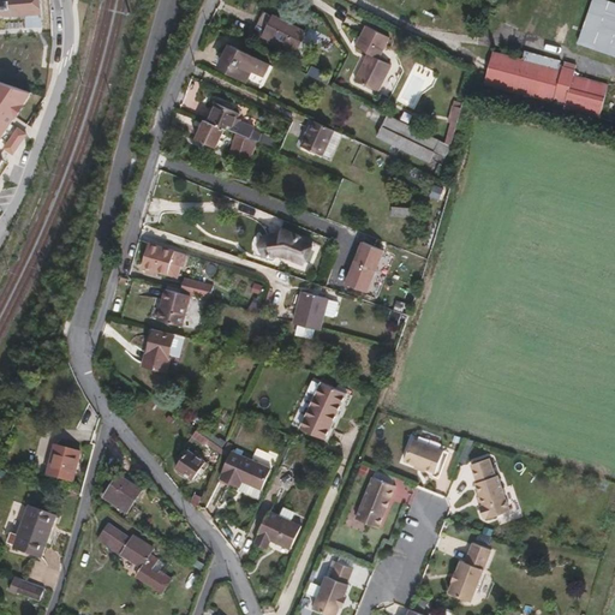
[(0,0),(0,16),(24,15),(25,28),(39,27),(39,17),(40,16),(39,0),(0,0)]
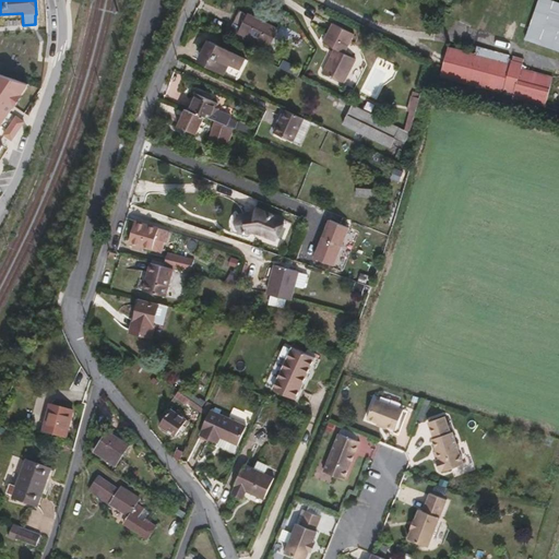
[(558,0),(537,0),(530,30),(558,36),(558,0)]
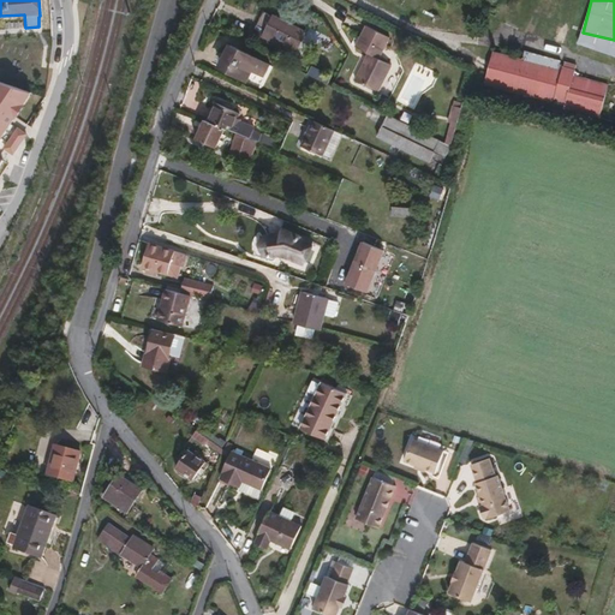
[(273,18),(263,13),(254,30),(261,34),(260,37),(284,49),(286,45),(264,34),(273,18)]
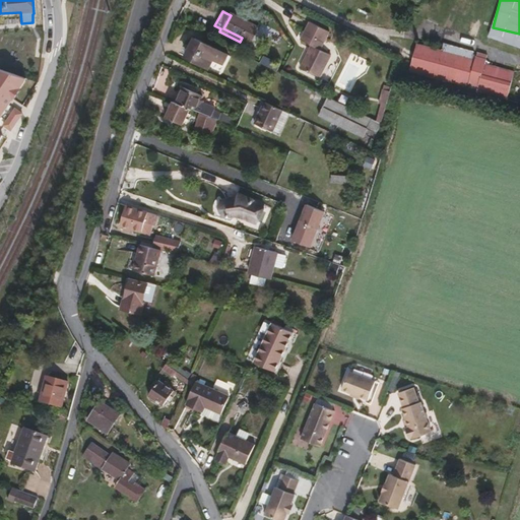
[(248,41),(255,27),(231,15),(223,28),(242,38),(248,41)]
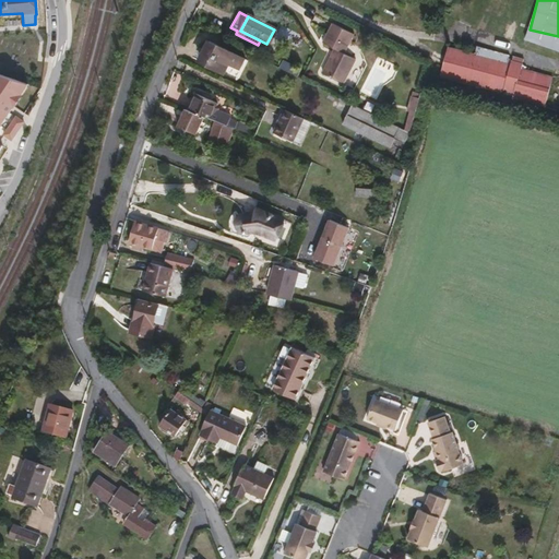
[(355,34),(334,23),(323,45),(335,50),(345,55),(355,34)]
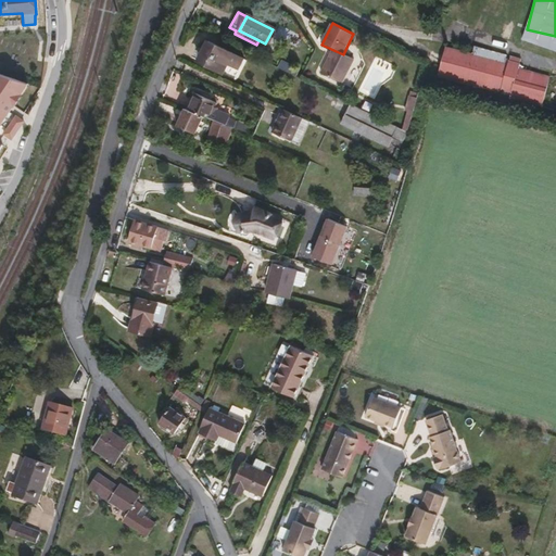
[(189,57),(210,66),(215,55),(220,59),(228,62),(232,53),(200,36),(189,57)]
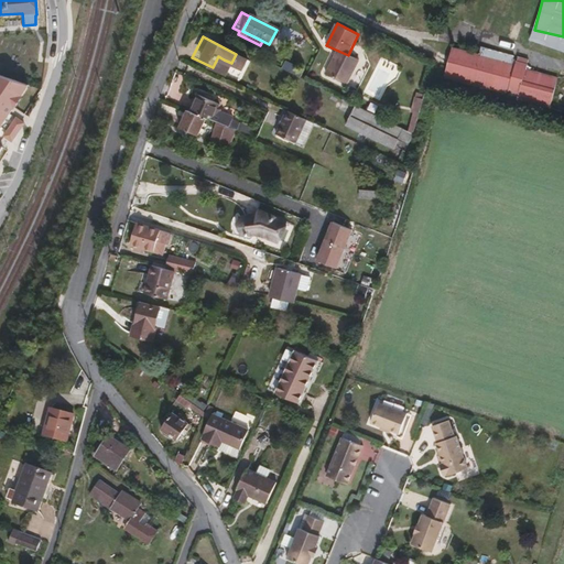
[(563,49),(531,40),(529,47),(563,57),(563,49)]
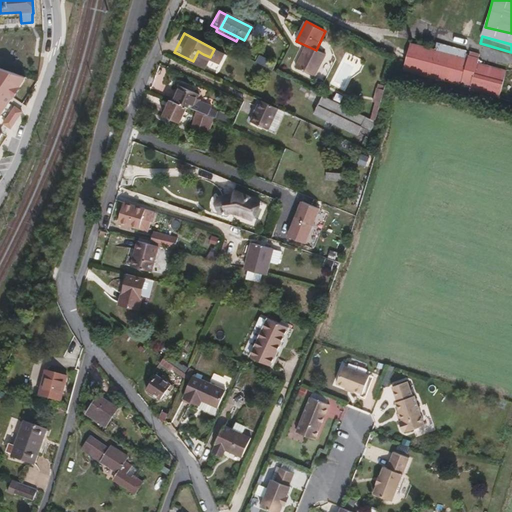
[(435,48),(412,42),(405,68),(452,80),(454,73),(464,76),(462,80),(472,83),(471,88),(501,96),(508,69),(478,61),(481,52),(437,40),(435,48)]
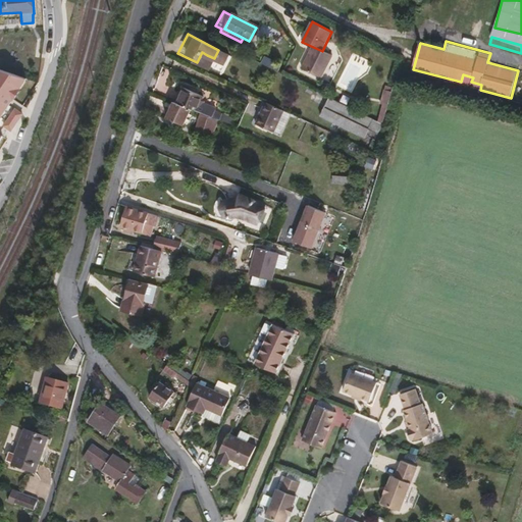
[(302,69),(321,79),(332,57),(322,51),(313,47),(302,69)]
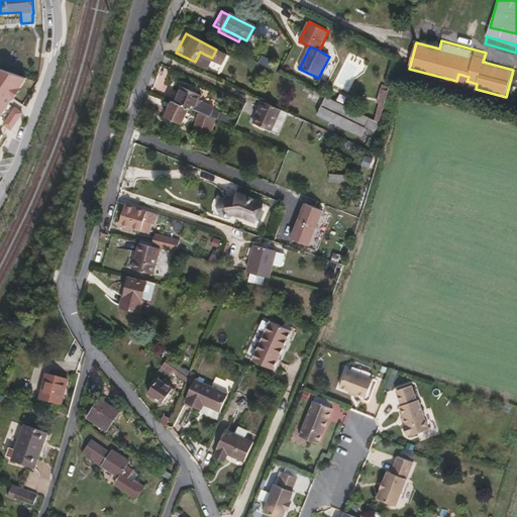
[(195,62),(200,64),(205,55),(200,52),(195,62)]
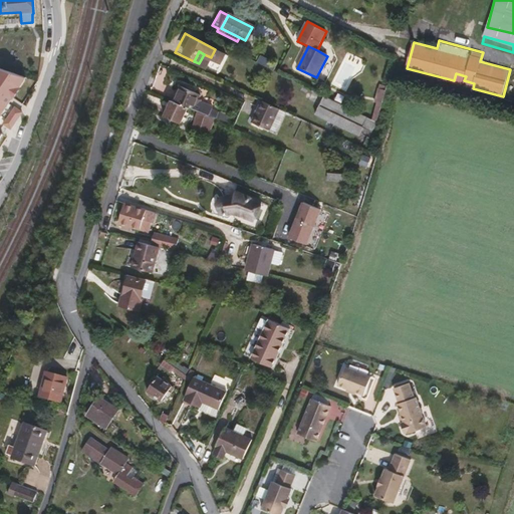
[(0,66),(0,142),(6,133),(0,127),(0,122),(31,77),(0,66)]
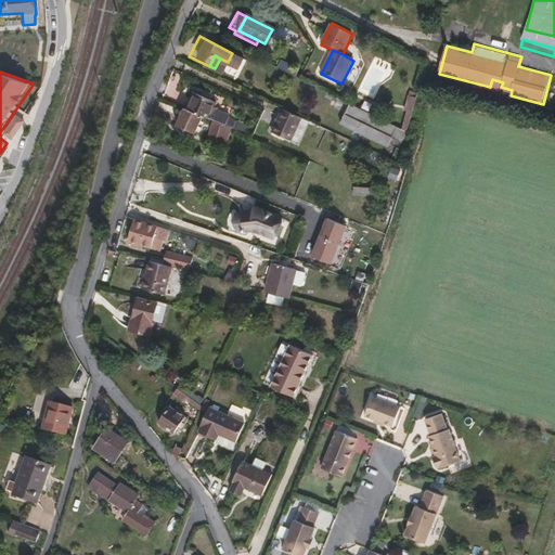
[(185,97),(181,106),(184,108),(201,115),(207,99),(190,91),(188,98),(185,97)]
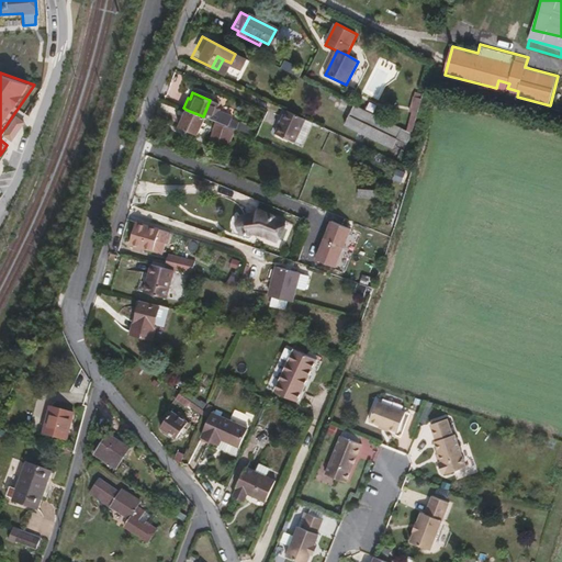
[(395,126),(348,102),(339,122),(386,145),(395,126)]
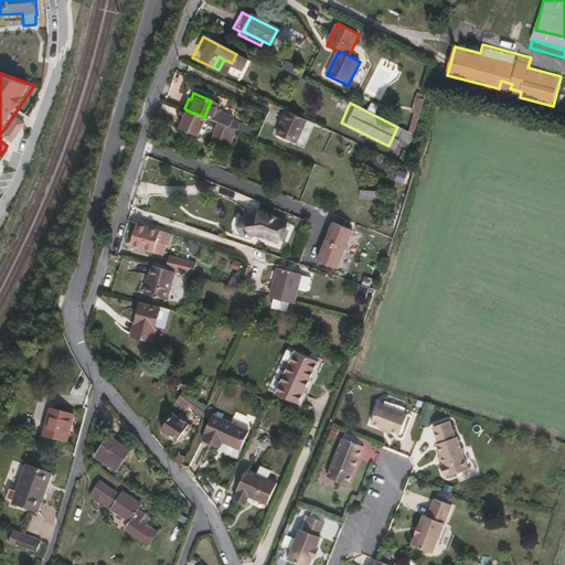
[(269,132),(289,142),(300,119),(281,109),(269,132)]
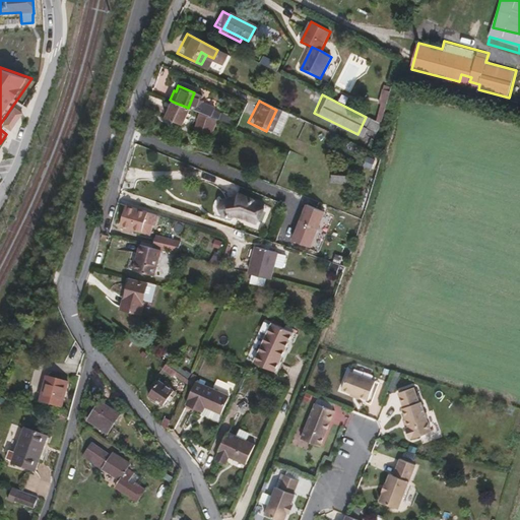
[(181,125),(189,108),(188,108),(173,102),(165,118),(181,125)]
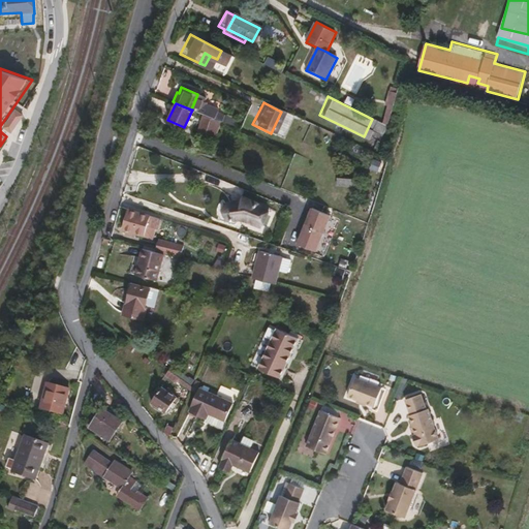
[(215,137),(220,121),(203,116),(197,132),(215,137)]
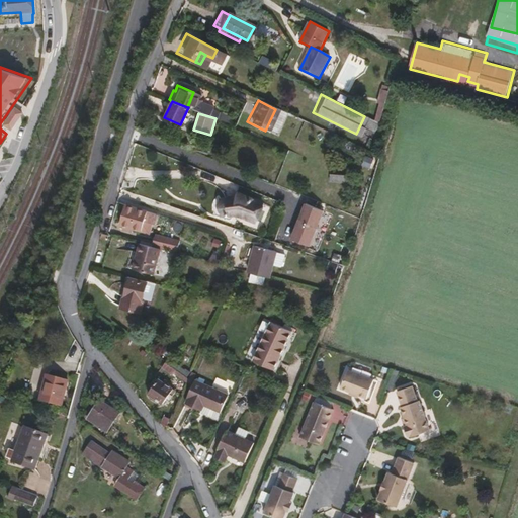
[(231,194),(228,194),(224,195),(239,201),(241,195),(248,198),(246,204),(258,209),(261,202),(235,191),(234,195),(231,194)]
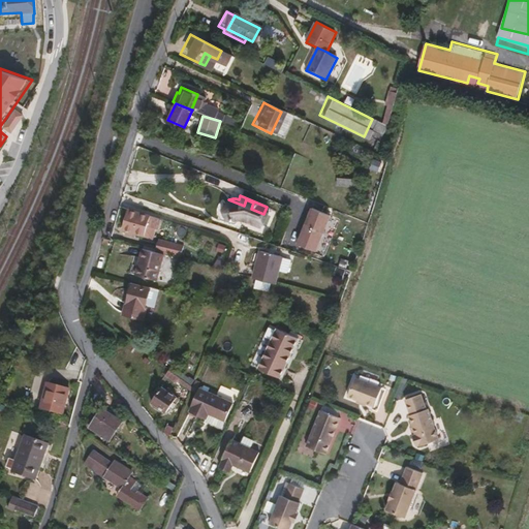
[(244,219),(258,225),(259,222),(225,207),(228,199),(225,203),(223,206),(222,209),(222,212),(224,216),(226,219),(230,220),(235,221),(239,220),(241,221),(242,221),(243,221),(244,219)]
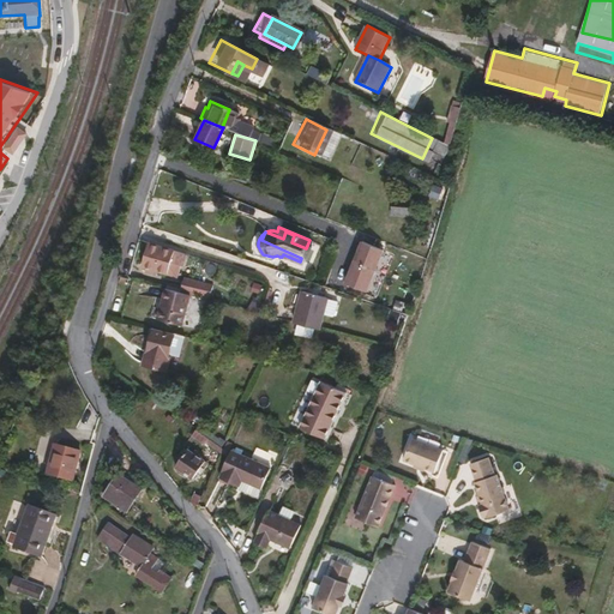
[(286,232),(283,239),(265,232),(262,240),(301,258),(306,248),(292,242),(294,235),(286,232)]
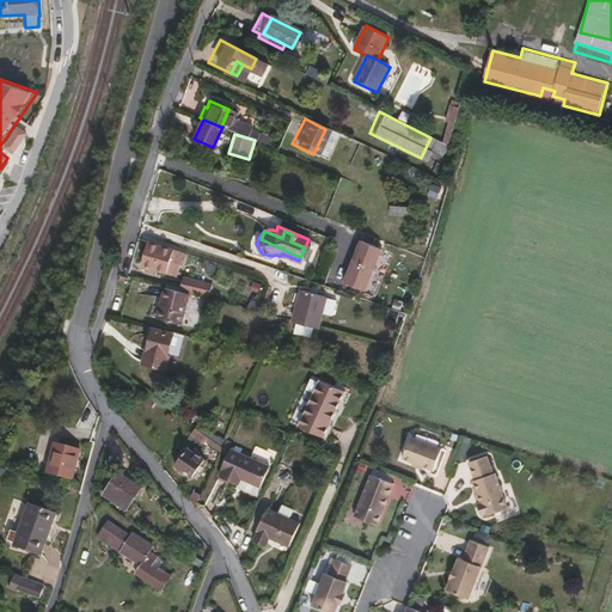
[(343,281),(367,291),(385,249),(361,238),(343,281)]
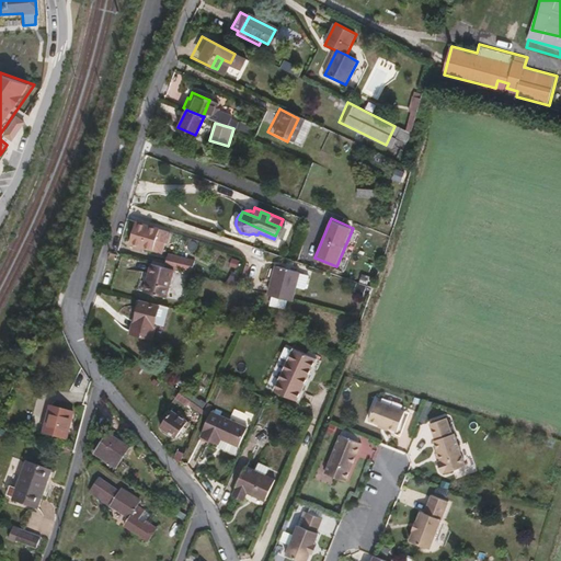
[(165,242),(169,231),(135,221),(128,243),(151,250),(155,239),(165,242)]
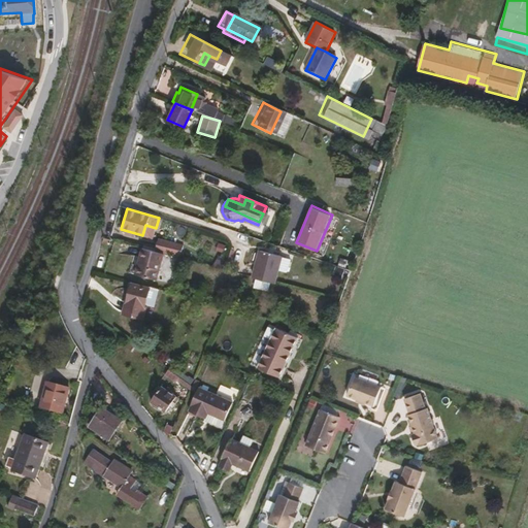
[(153,238),(156,228),(145,225),(142,235),(153,238)]
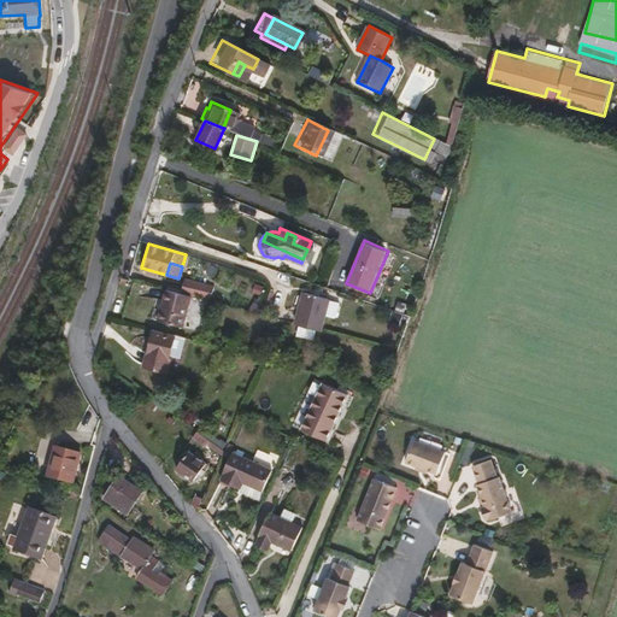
[(211,288),(182,281),(178,294),(191,297),(207,301),(211,288)]
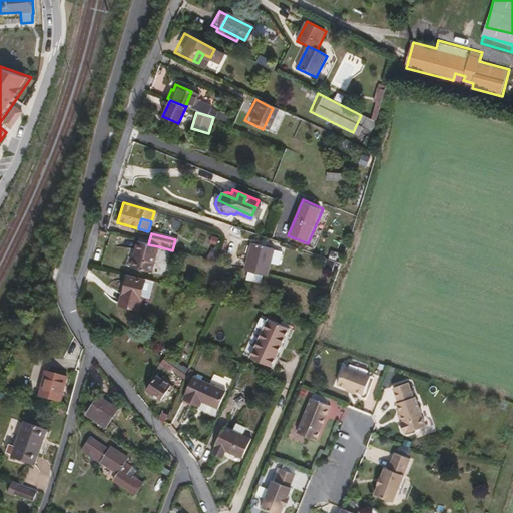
[(130,267),(151,273),(158,246),(148,244),(137,241),(130,267)]
